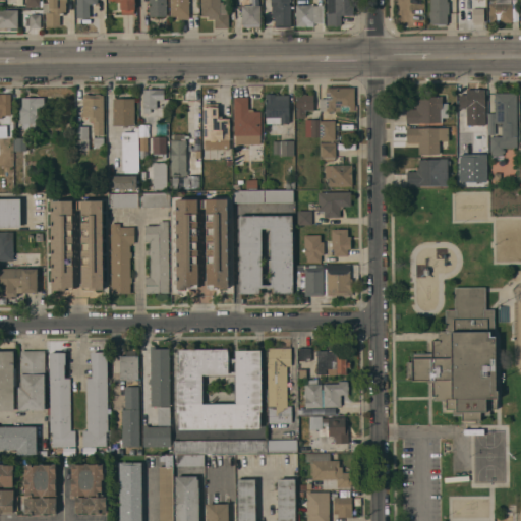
[(46,26),(46,12),(48,12),(48,0),(66,0),(66,13),(60,13),(60,26),(46,26)]
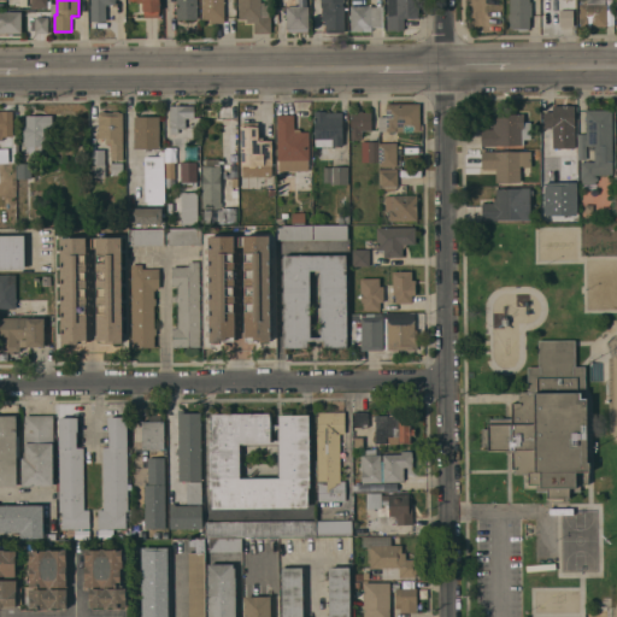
[(90,21),(90,5),(90,0),(115,0),(115,5),(105,5),(106,21),(90,21)]
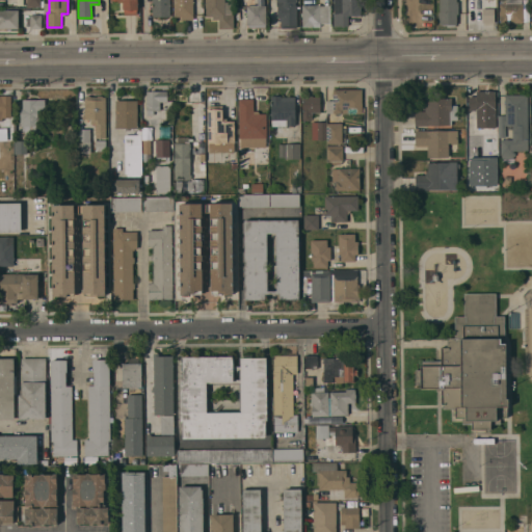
[(137,0),(138,9),(136,9),(136,15),(124,15),(124,9),(123,9),(123,2),(117,2),(117,0),(137,0)]
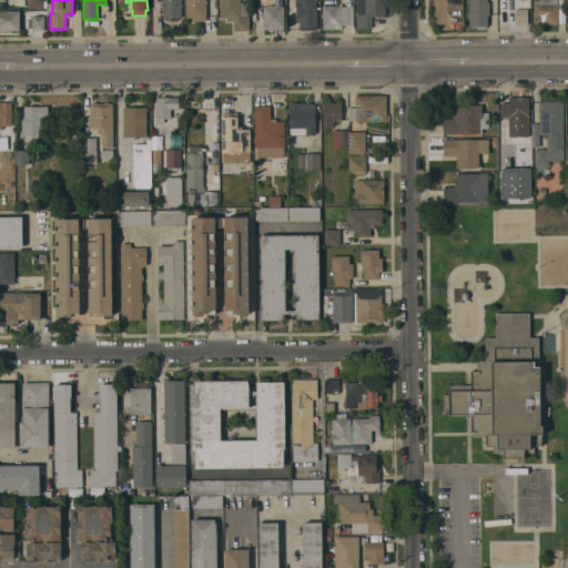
[(181,0),(181,18),(162,18),(162,0),(181,0)]
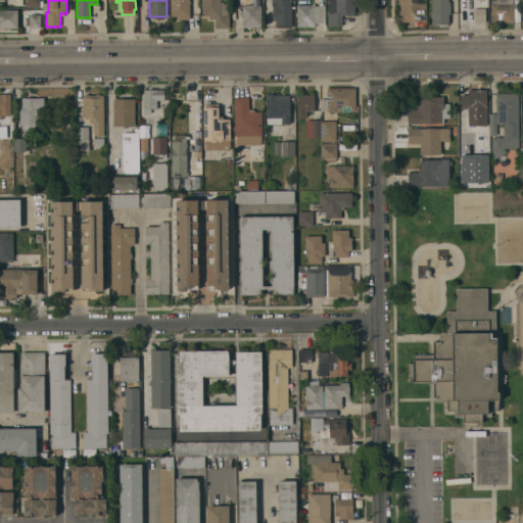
[(189,0),(190,19),(178,19),(178,16),(171,16),(171,0),(189,0)]
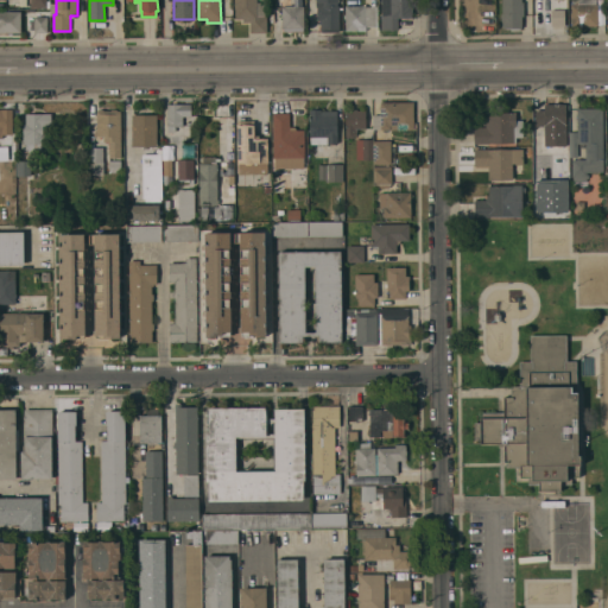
[(235,19),(235,0),(257,0),(257,1),(265,1),(265,16),(267,16),(267,32),(249,32),(249,23),(242,23),(242,19),(235,19)]
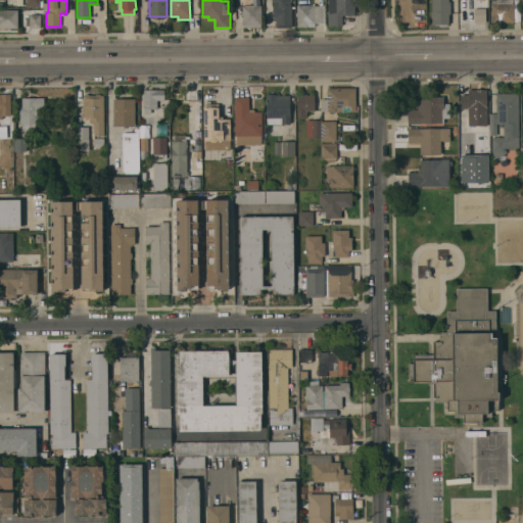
[(252,0),(259,0),(259,5),(262,5),(262,24),(254,24),(254,27),(243,27),(243,25),(242,25),(242,5),(252,5),(252,0)]
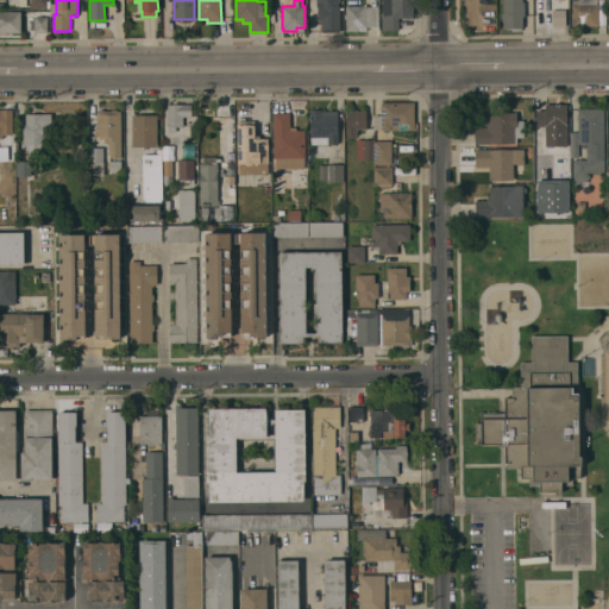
[(339,0),(340,2),(338,2),(338,6),(339,6),(340,32),(321,32),(321,20),(318,20),(318,6),(316,6),(316,0),(339,0)]
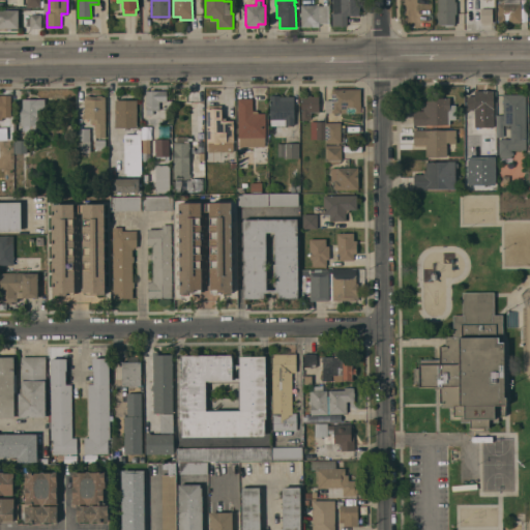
[(332,26),(332,0),(359,0),(359,13),(358,13),(358,16),(347,16),(347,26),(332,26)]
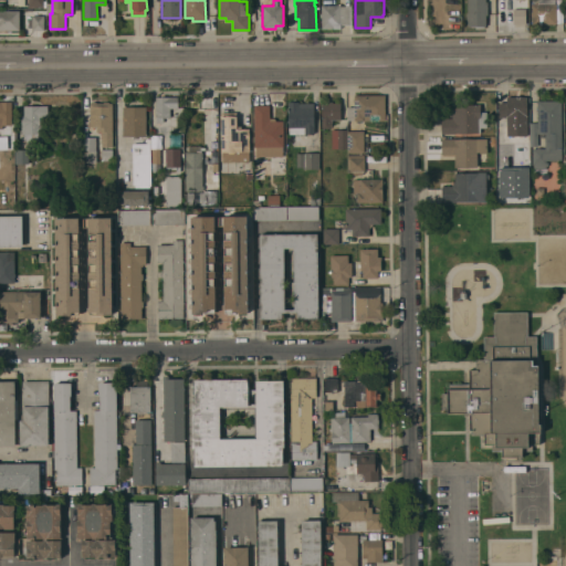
[(468,27),(468,19),(467,19),(467,13),(468,13),(468,0),(485,0),(485,2),(488,2),(488,14),(485,14),(486,25),(484,25),(484,29),(475,29),(475,25),(468,27)]
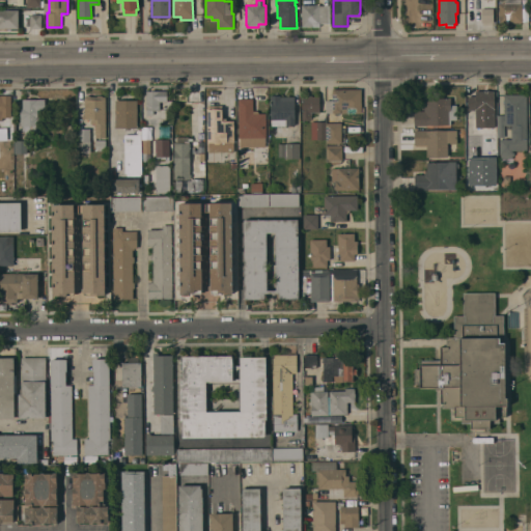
[(493,0),(493,22),(481,22),(481,8),(484,8),(484,0),(493,0)]
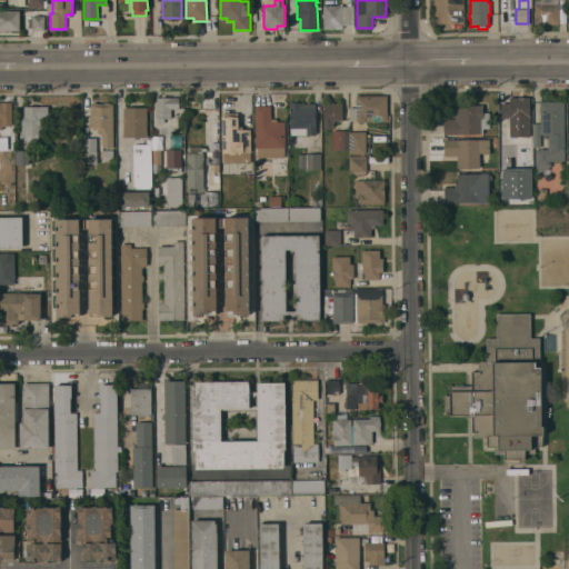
[(559,23),(535,25),(535,3),(535,0),(558,0),(558,3),(559,3),(559,23)]
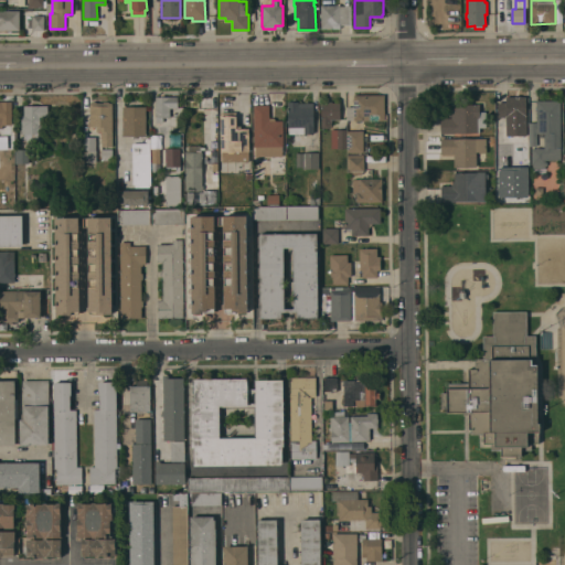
[(321,29),(320,6),(340,4),(340,6),(350,6),(351,24),(337,24),(337,28),(334,28),(334,29),(321,29)]
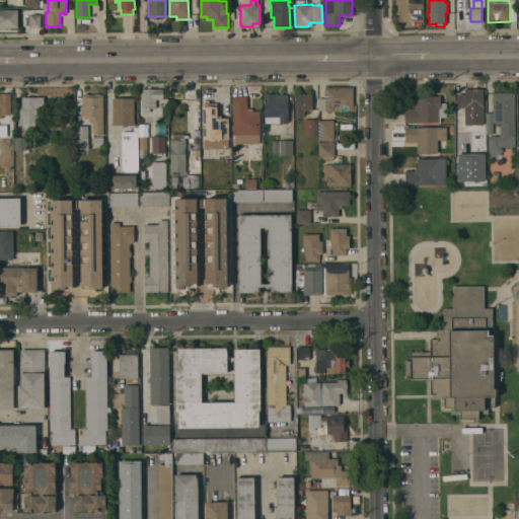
[(0,9),(17,9),(18,27),(13,27),(13,30),(7,30),(7,28),(0,28),(0,9)]
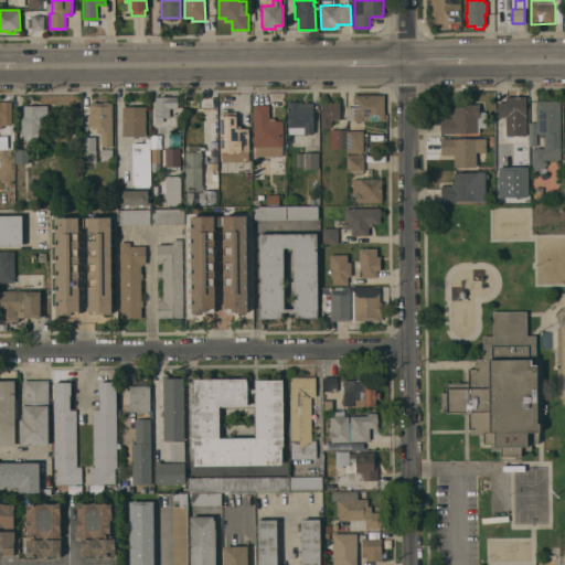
[(32,30),(32,16),(44,16),(44,30),(32,30)]
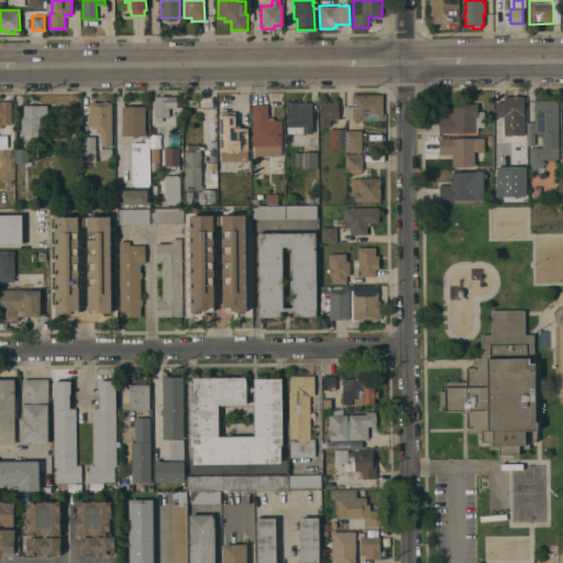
[(383,120),(352,120),(352,95),(383,94),(383,96),(383,120)]
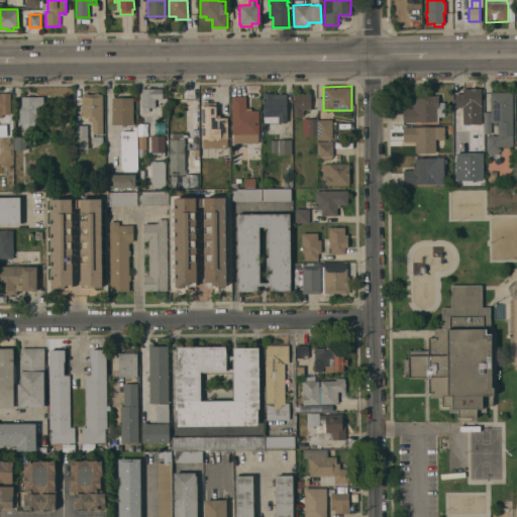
[(455,116),(454,93),(462,93),(462,88),(471,88),(471,87),(475,87),(475,88),(481,88),(481,107),(481,115),(455,116)]
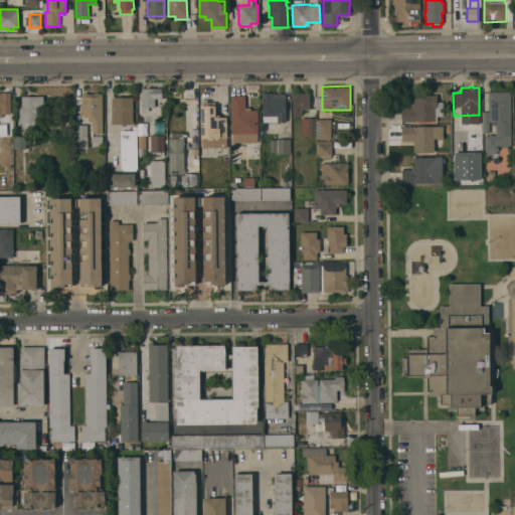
[(162,88),(162,99),(154,99),(155,107),(148,107),(148,112),(142,112),(141,89),(162,88)]
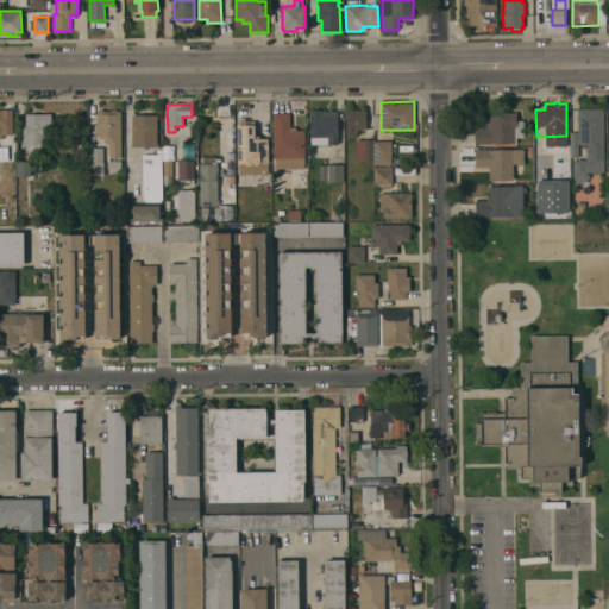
[(0,108),(12,108),(12,135),(0,135),(0,108)]
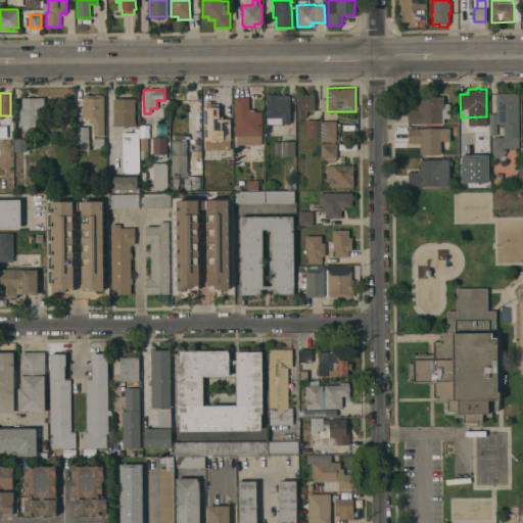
[(496,93),(518,93),(519,147),(505,148),(505,150),(507,150),(507,153),(505,153),(505,155),(492,155),(492,151),(492,137),(495,137),(495,136),(498,136),(498,137),(504,137),(504,130),(506,130),(506,123),(496,123),(496,135),(489,135),(489,112),(496,112),(496,93)]
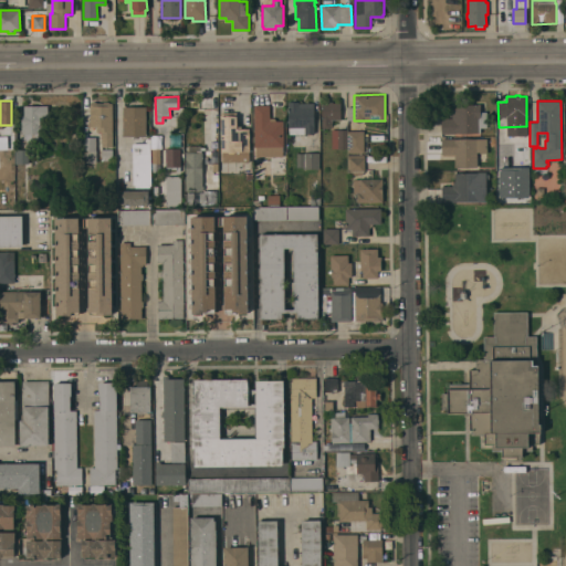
[(113,147),(102,147),(102,132),(96,132),(96,126),(88,126),(87,121),(90,121),(90,103),(91,103),(92,102),(95,102),(96,103),(103,103),(104,102),(108,102),(109,103),(112,103),(113,147)]
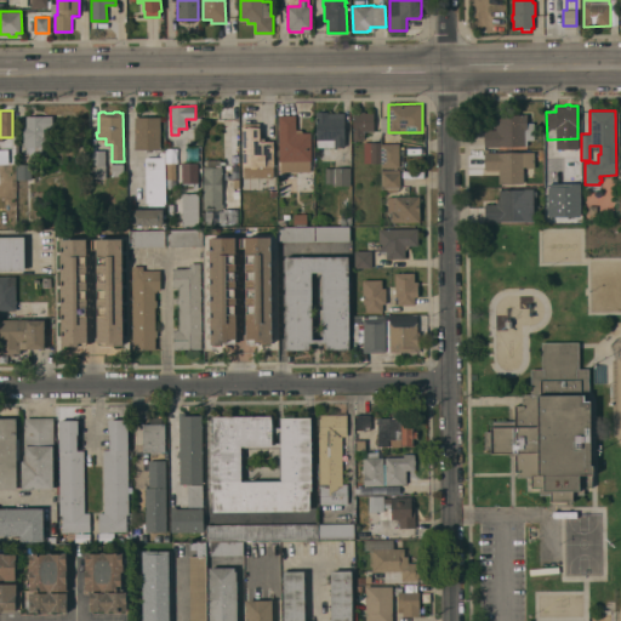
[(345,147),(318,148),(317,140),(315,112),(328,112),(328,113),(343,113),(345,147)]
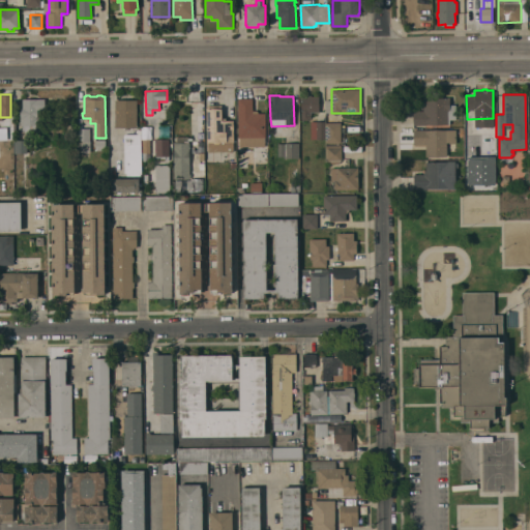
[(319,112),(311,112),(311,118),(308,118),(308,120),(301,120),(301,96),(307,96),(307,95),(311,95),(311,96),(318,96),(319,112)]
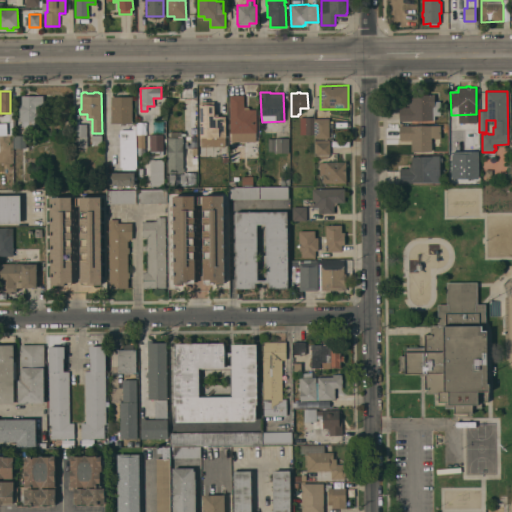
[(409,106),(409,102),(411,102),(410,94),(433,94),(434,101),(440,101),(440,115),(434,115),(434,119),(412,120),(412,121),(399,121),(398,107),(409,106)]
